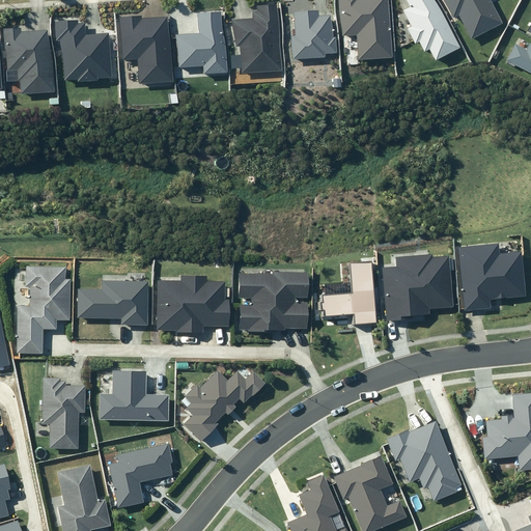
[(218,426),(215,423),(226,412),(229,416),(263,384),(251,371),(243,380),(233,370),(224,379),(214,367),(182,397),(188,404),(183,409),(189,416),(180,424),(199,444),(218,426)]
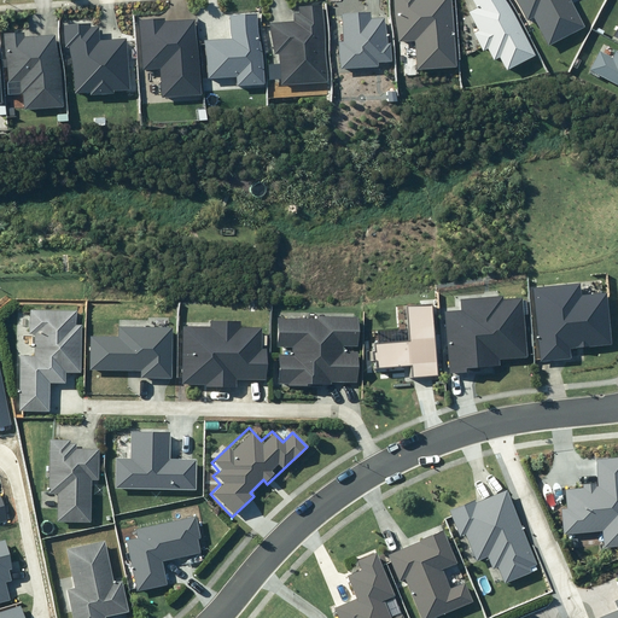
[(123,541),(133,593),(165,587),(161,560),(198,554),(192,518),(135,528),(136,538),(123,541)]
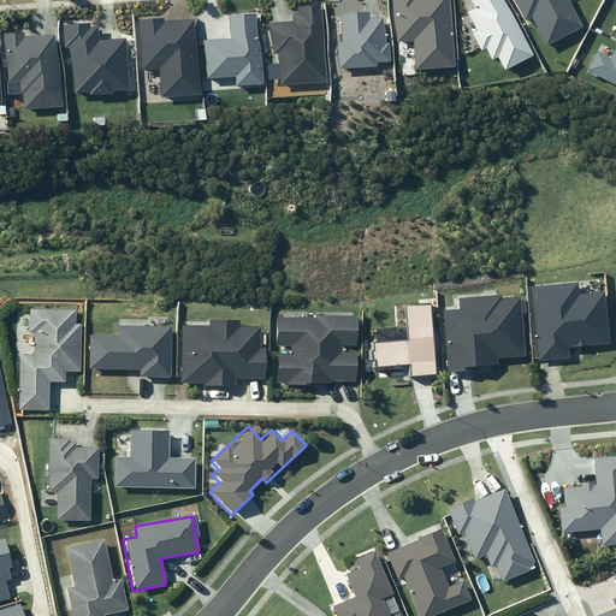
[(449,588),(439,566),(452,561),(439,528),(384,551),(396,580),(402,578),(416,615),(430,615),(468,600),(461,584),(449,588)]
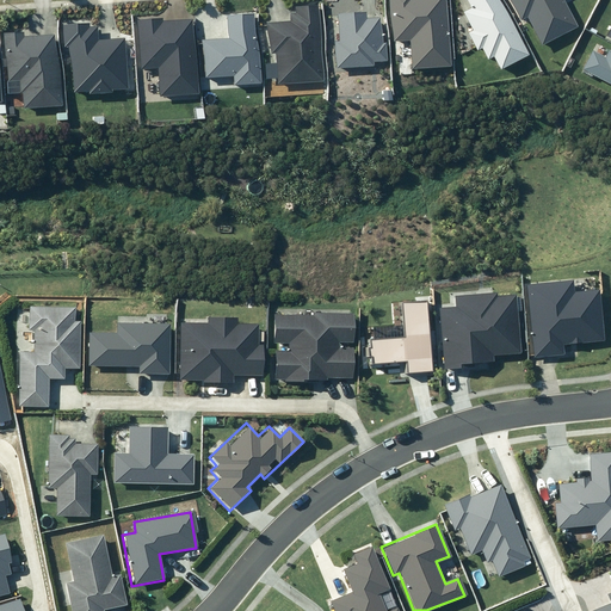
[(62,582),(68,610),(103,610),(104,610),(125,605),(118,575),(109,576),(100,536),(65,543),(73,580),(62,582)]
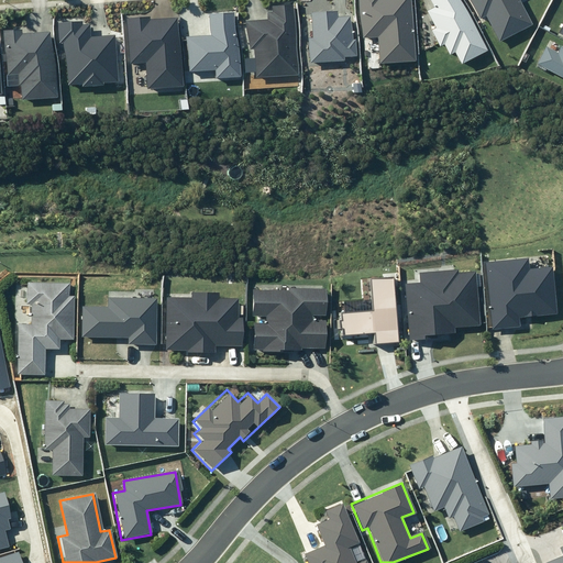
[(322,547),(302,554),(306,562),(365,562),(341,503),(323,510),(327,520),(313,526),(322,547)]
